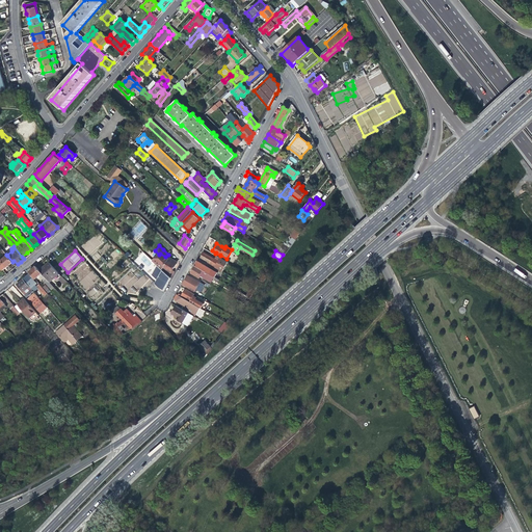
[(228,263),(225,261),(222,259),(216,256),(214,259),(204,253),(203,255),(201,258),(211,264),(211,265),(222,271),(228,263)]
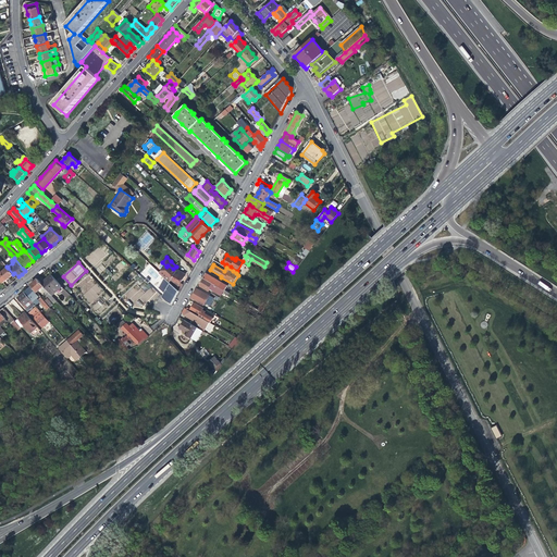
[(168,265),(166,267),(160,273),(170,283),(171,282),(174,284),(173,285),(178,291),(183,284),(181,283),(184,276),(180,273),(173,269),(168,265)]
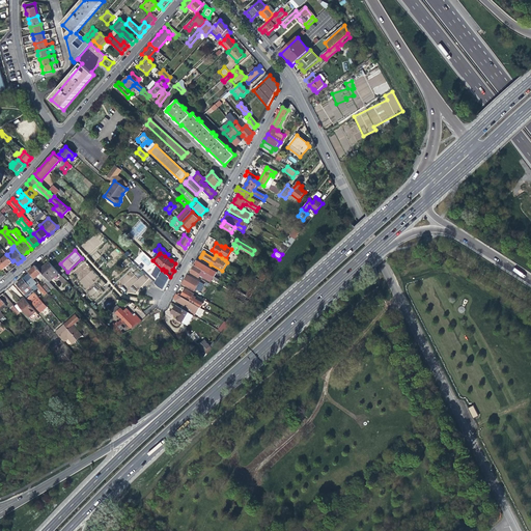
[(7,255),(0,260),(0,267),(3,270),(7,266),(12,261),(7,255)]
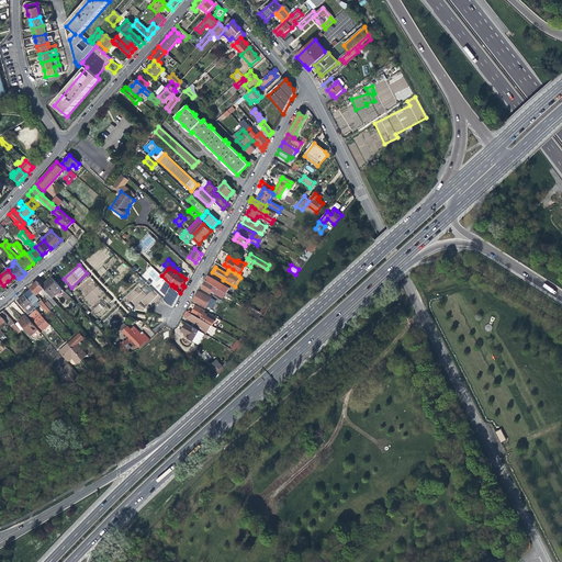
[(205,281),(226,293),(227,294),(231,288),(214,279),(209,276),(205,281)]
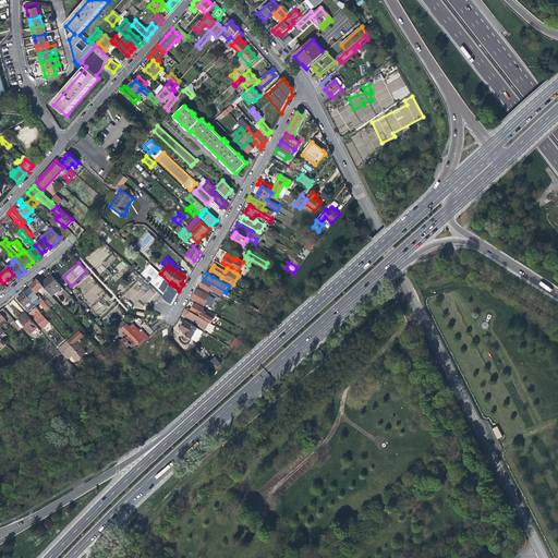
[(59,290),(62,287),(50,275),(46,278),(44,280),(46,281),(43,284),(49,293),(57,287),(59,290)]
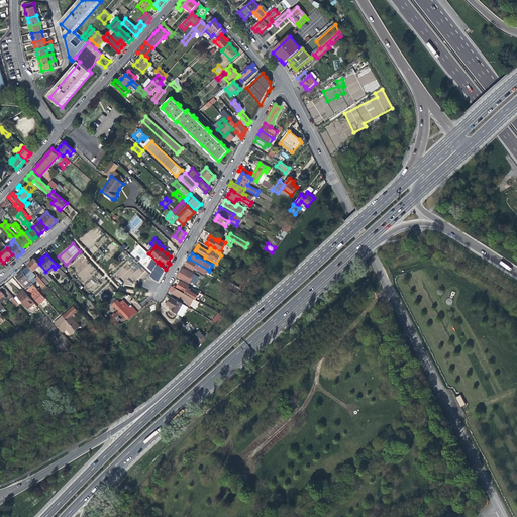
[(53,284),(55,282),(54,280),(45,272),(39,264),(37,262),(34,259),(32,262),(28,265),(34,271),(38,268),(42,273),(53,284)]
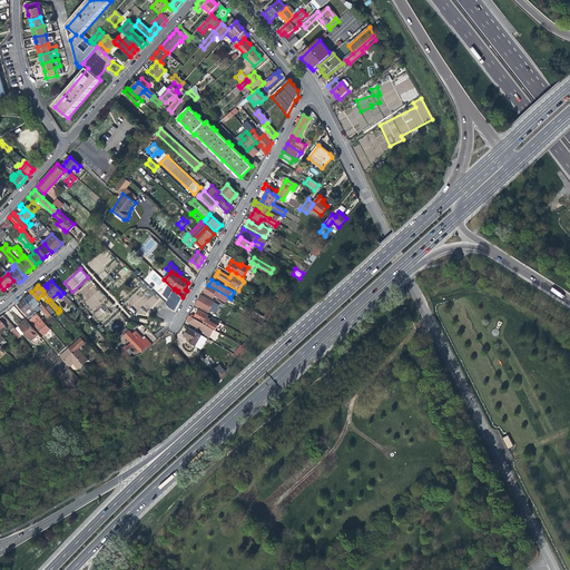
[(227,301),(229,297),(208,285),(206,290),(204,292),(214,297),(215,295),(220,298),(222,297),(227,301)]
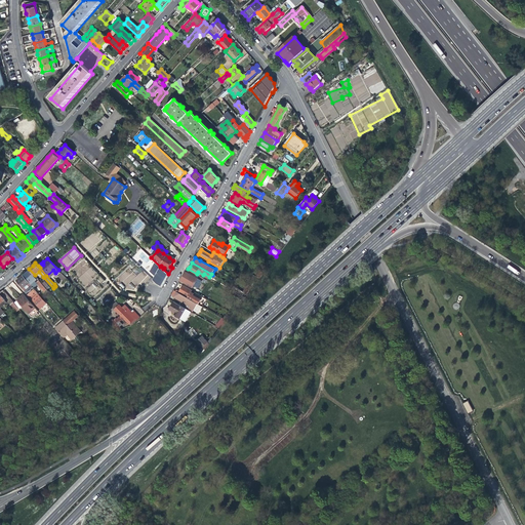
[(85,285),(97,275),(91,267),(78,276),(85,285)]
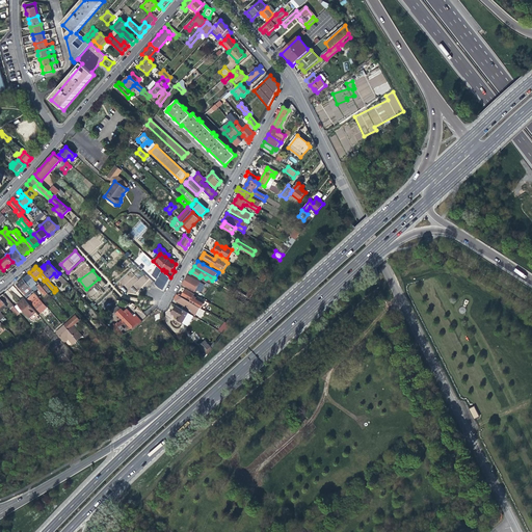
[(159,288),(163,290),(166,286),(170,277),(165,272),(163,270),(155,284),(159,288)]
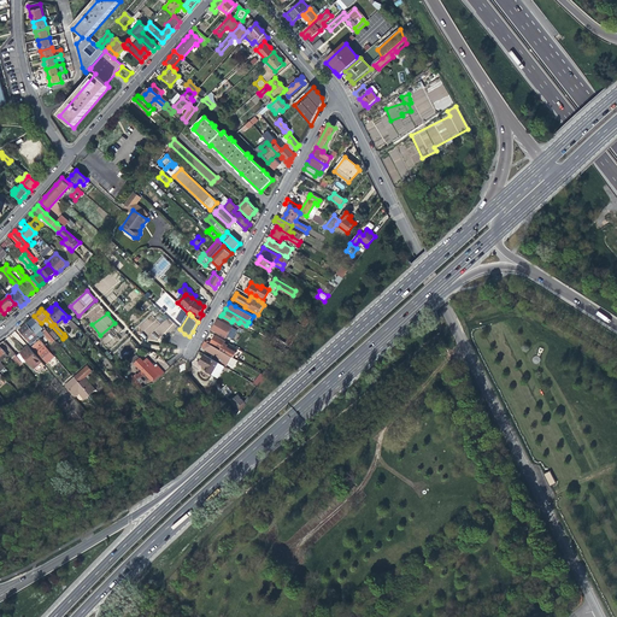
[(33,319),(28,324),(36,335),(41,330),(37,327),(40,324),(34,318),(33,319)]
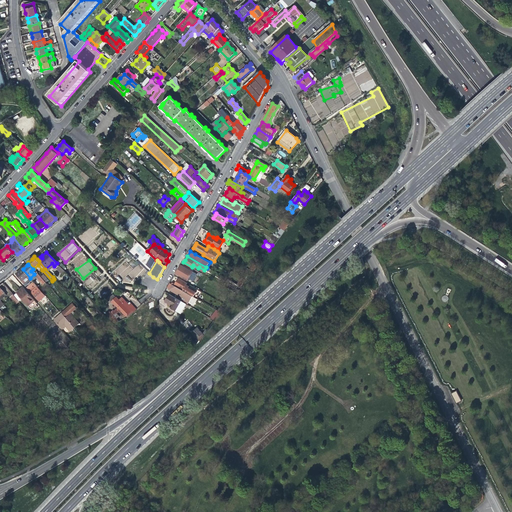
[(185,268),(180,265),(178,269),(194,279),(196,276),(192,274),(193,272),(185,268)]
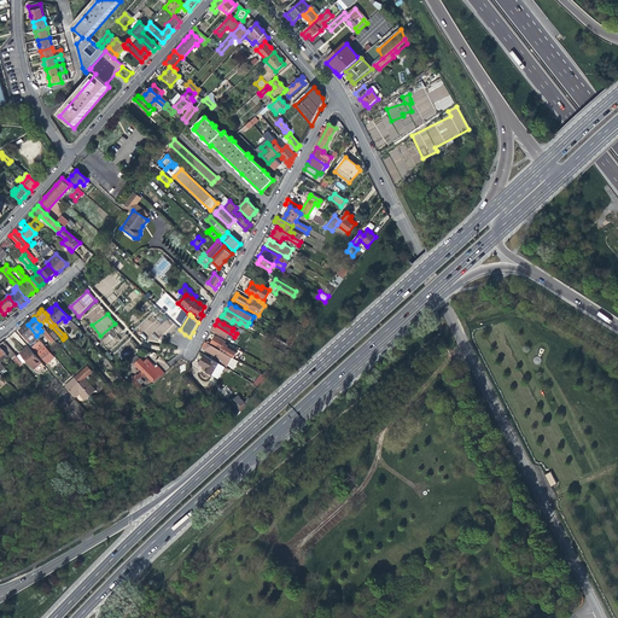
[(39,338),(36,336),(28,325),(22,330),(21,331),(25,337),(24,338),(31,345),(39,338)]
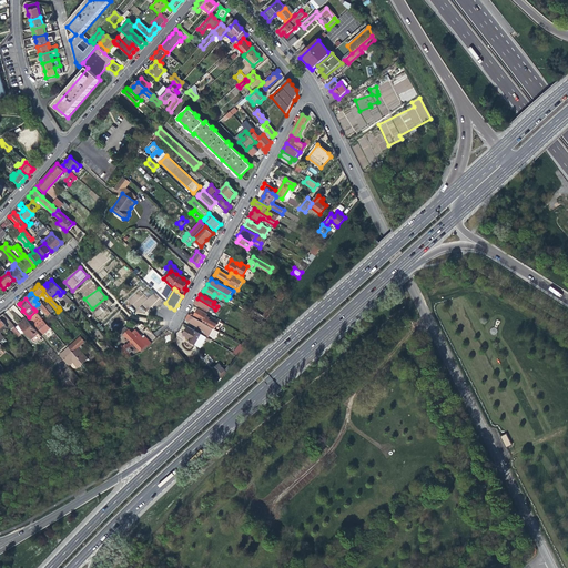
[(214,312),(215,310),(198,298),(194,303),(199,305),(209,312),(210,310),(214,312)]
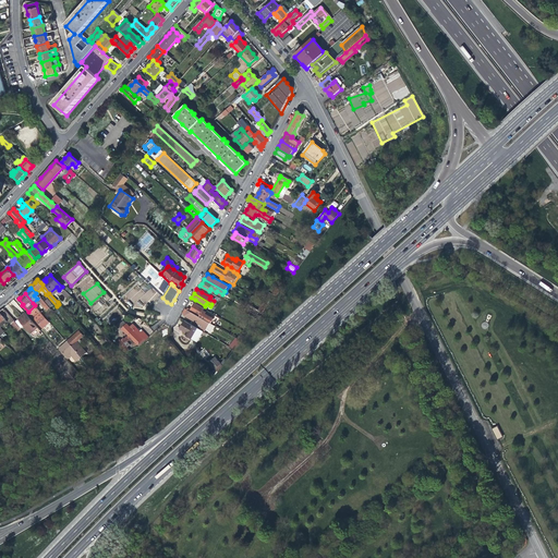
[(50,312),(52,310),(44,301),(41,298),(39,300),(50,312)]
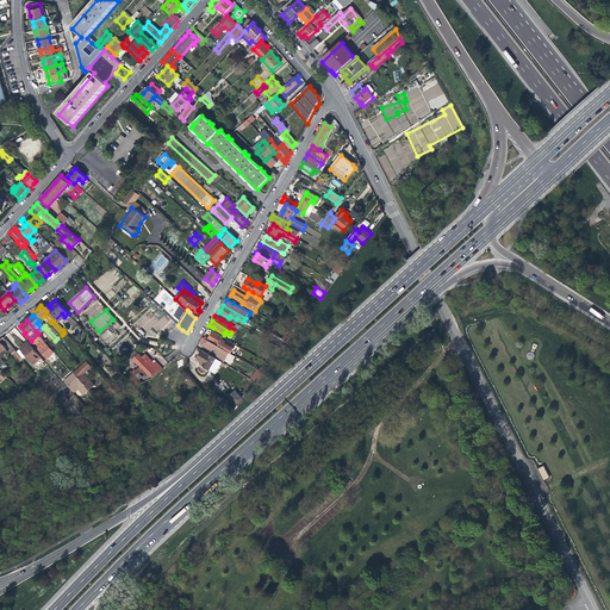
[(50,327),(48,329),(57,338),(60,337),(50,327)]
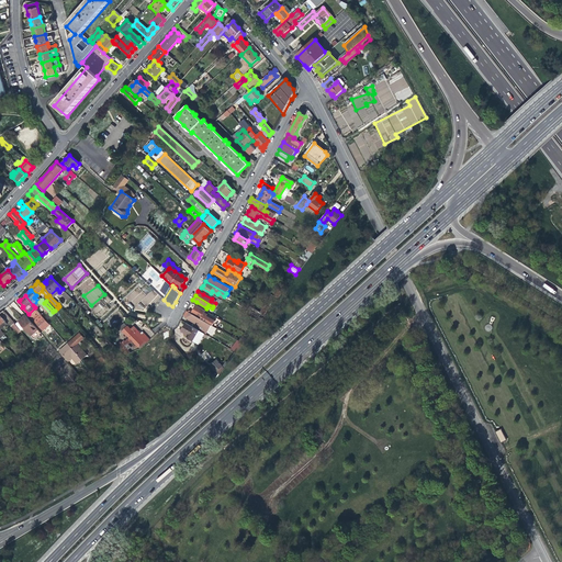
[(270,307),(266,304),(260,312),(265,314),(270,307)]
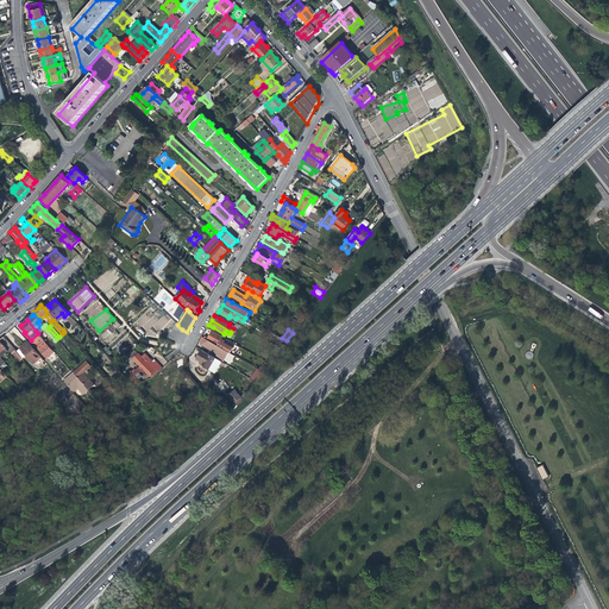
[(223,338),(213,332),(211,336),(208,339),(218,345),(219,343),(223,345),(225,340),(221,339),(223,338)]
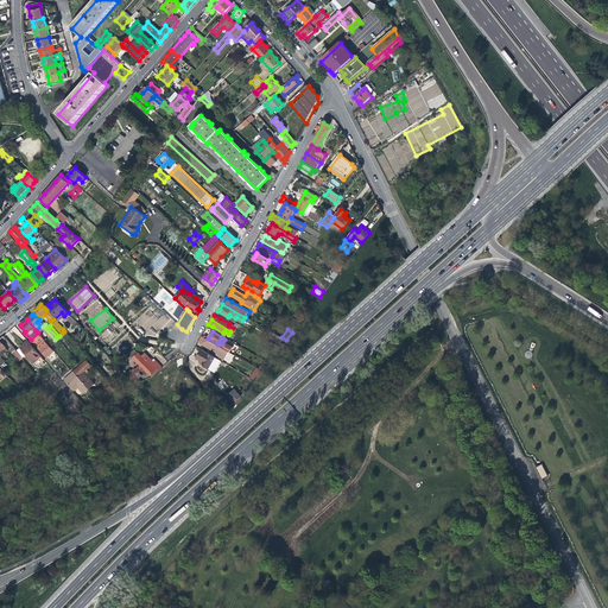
[(265,341),(280,349),(286,341),(271,331),(265,341)]
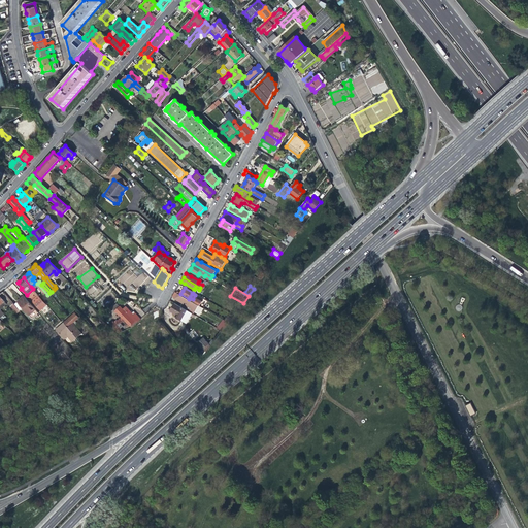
[(176,293),(175,292),(173,296),(174,297),(174,298),(187,305),(191,307),(190,309),(194,312),(195,310),(196,310),(199,305),(179,294),(176,293)]
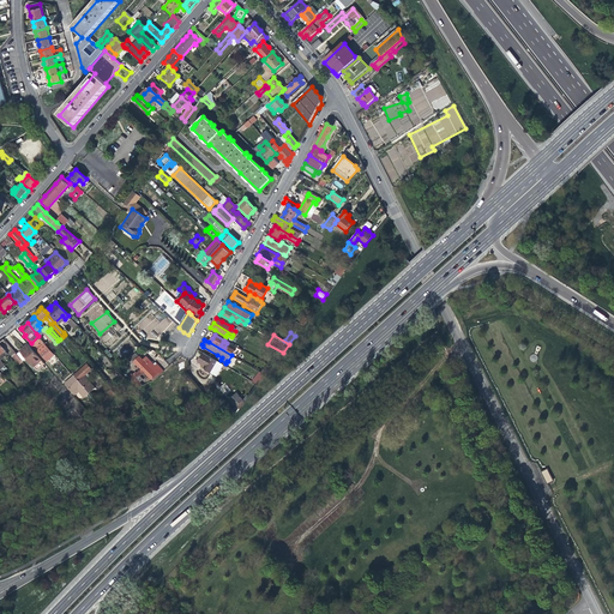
[(50,349),(44,343),(37,349),(42,356),(50,349)]
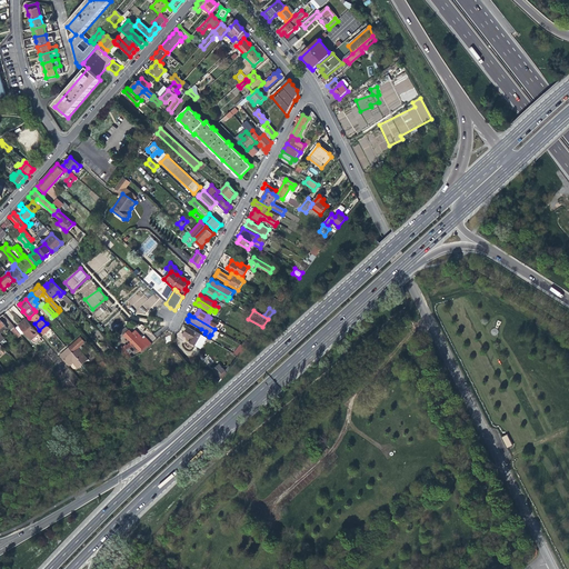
[(40,336),(26,319),(20,323),(19,326),(33,342),(40,336)]
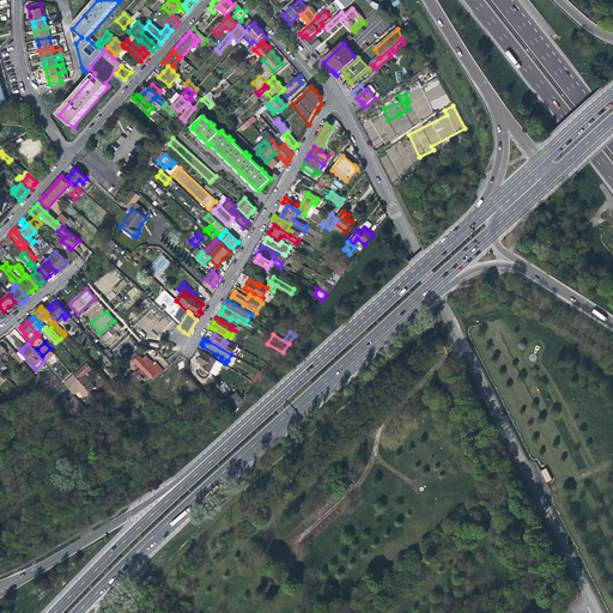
[(225,365),(202,352),(198,360),(202,363),(205,364),(204,368),(218,377),(225,365)]
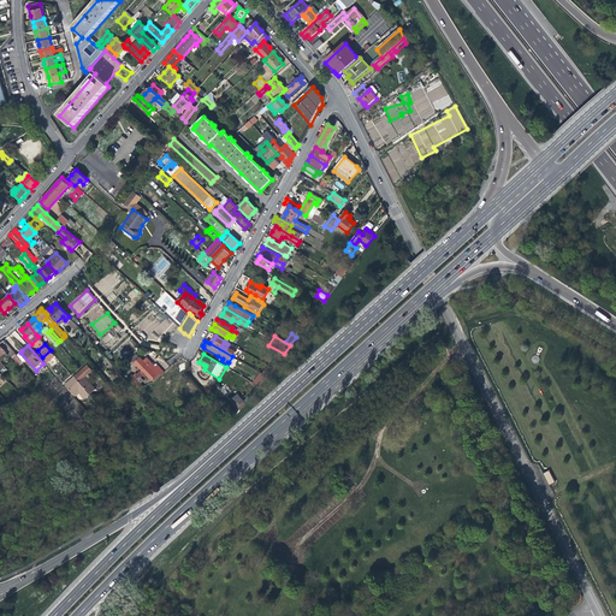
[(21,366),(23,363),(16,355),(12,357),(21,366)]
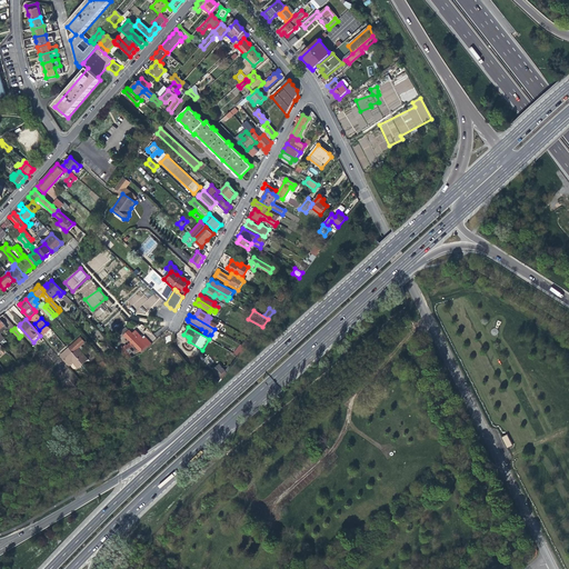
[(147,339),(145,337),(143,339),(142,338),(139,335),(136,338),(131,333),(127,338),(131,341),(128,345),(131,348),(133,345),(140,351),(150,342),(147,339)]
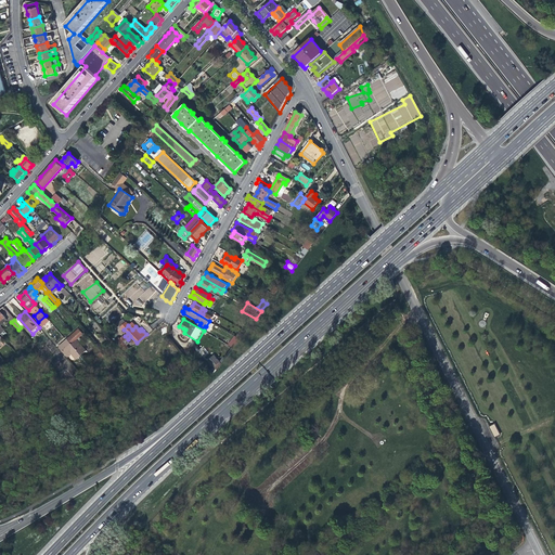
[(72,336),(68,339),(73,344),(76,348),(80,352),(82,356),(87,351),(77,339),(84,334),(79,330),(72,336)]
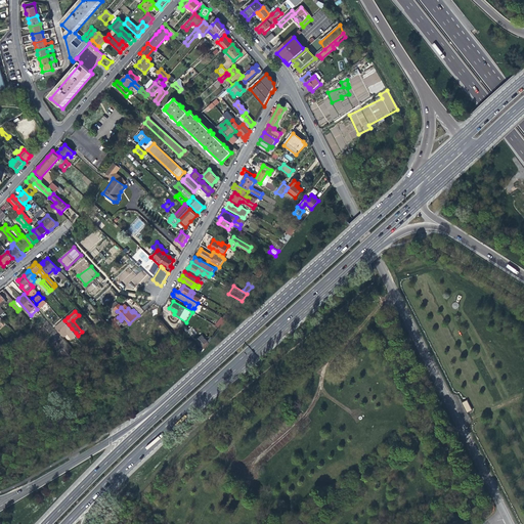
[(220,329),(225,320),(220,317),(215,325),(220,329)]
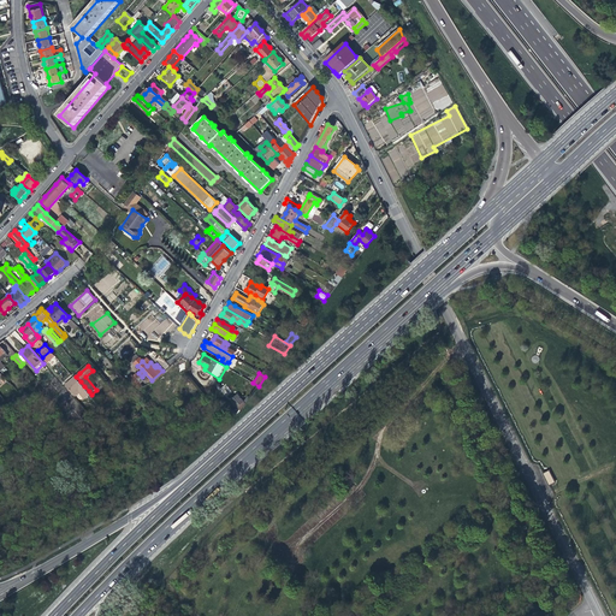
[(66,384),(73,394),(78,390),(81,392),(86,400),(92,395),(89,391),(84,386),(81,381),(76,377),(69,381),(66,384)]
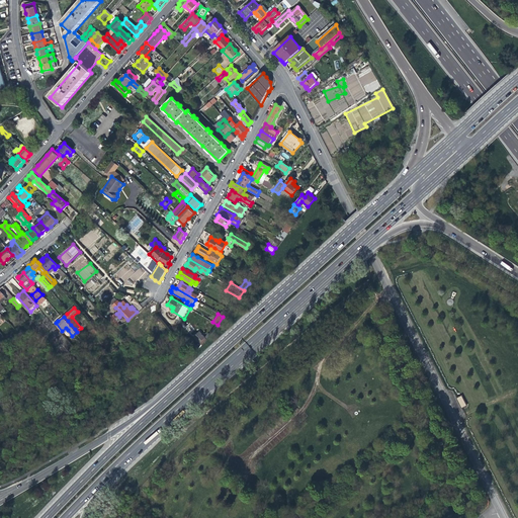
[(94,330),(89,332),(90,335),(86,337),(88,340),(93,337),(93,336),(96,334),(94,330)]
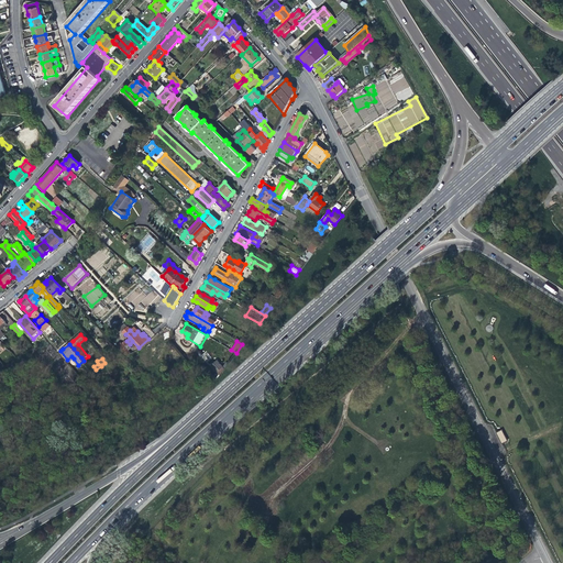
[(212,365),(220,375),(224,370),(218,361),(212,365)]
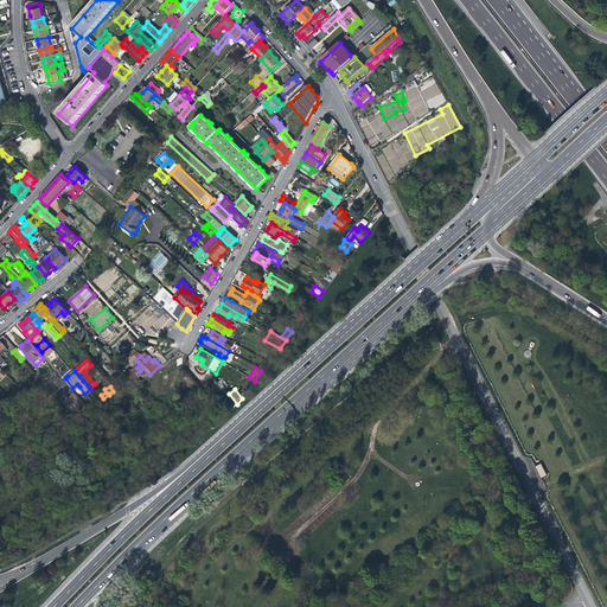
[(541,478),(547,475),(541,464),(535,467),(541,478)]
